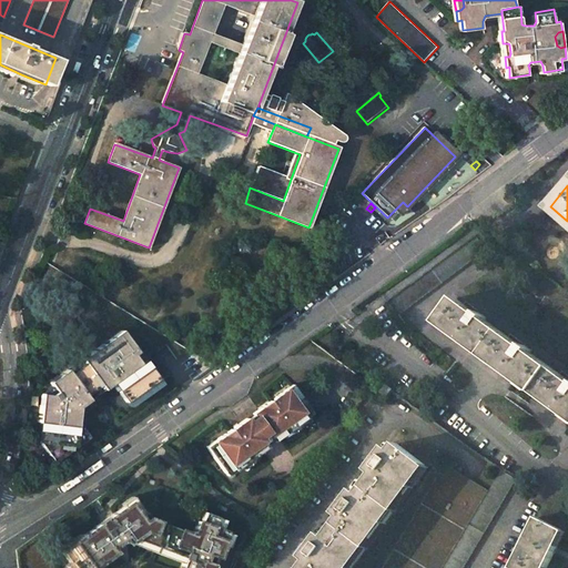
[(487,249),(476,234),(387,301),(398,314),(487,249)]
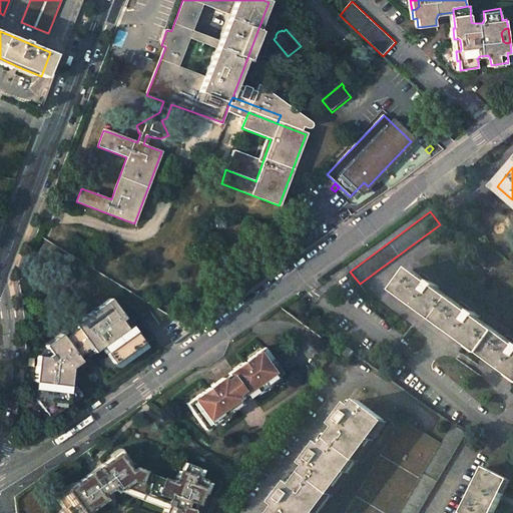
[(428,283),(410,270),(394,293),(512,379),(512,344),(477,319),(479,316),(472,311),(470,314),(436,289),(437,287),(430,281),(428,283)]
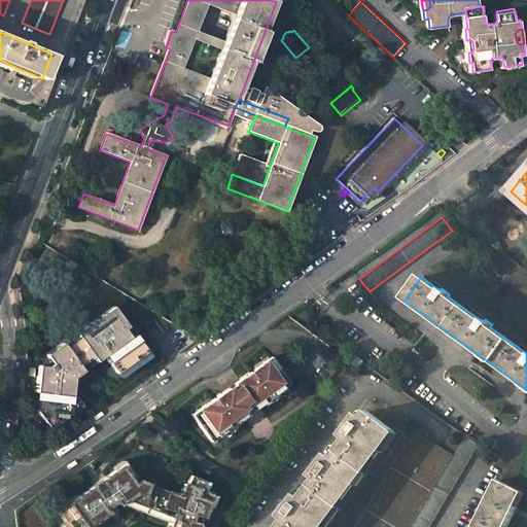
[(38,365),(32,410),(36,411),(45,423),(56,415),(59,419),(78,405),(71,394),(72,378),(82,372),(79,366),(93,357),(96,361),(104,356),(107,353),(111,359),(108,362),(116,374),(146,352),(134,334),(130,338),(124,329),(128,326),(113,307),(75,334),(78,338),(65,347),(63,343),(45,355),(48,358),(53,363),(48,366),(38,365)]
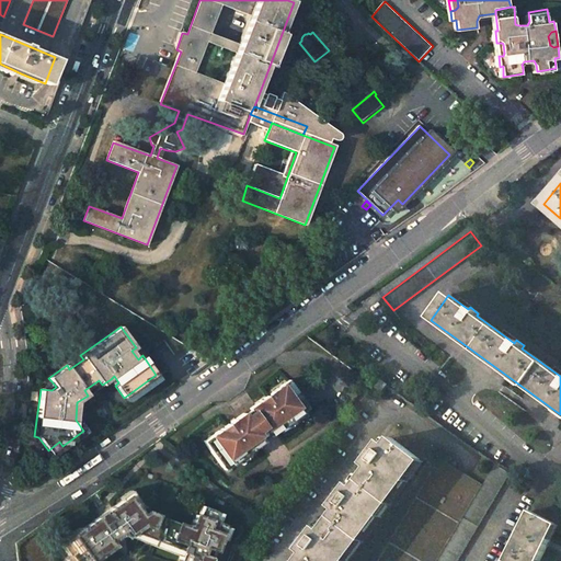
[(137,347),(136,347),(132,351),(138,359),(142,355),(137,347)]
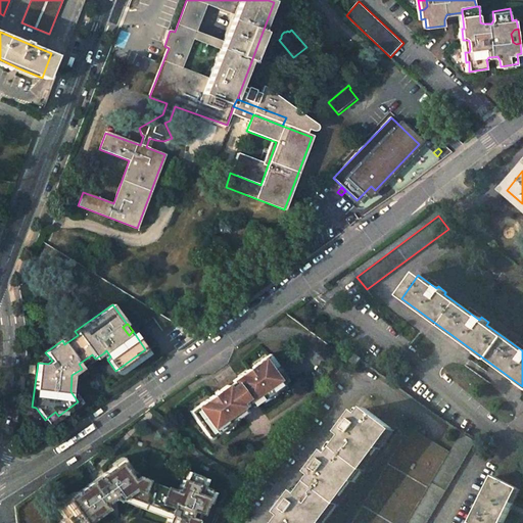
[(149,353),(145,349),(115,371),(119,375),(149,353)]
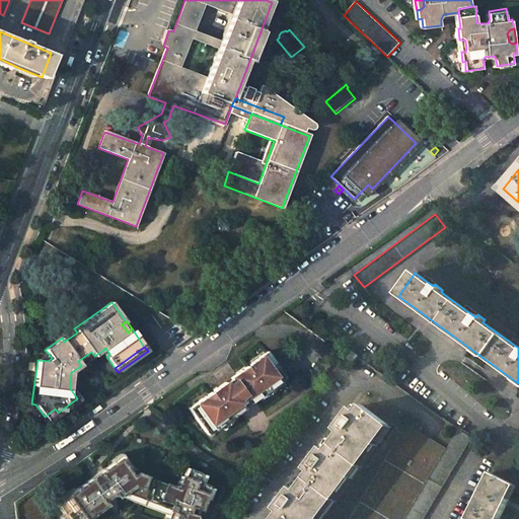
[(208,392),(188,408),(205,433),(236,411),(242,406),(241,404),(246,400),(248,402),(254,398),(285,377),(267,351),(230,377),(231,378),(225,383),(224,381),(208,392)]
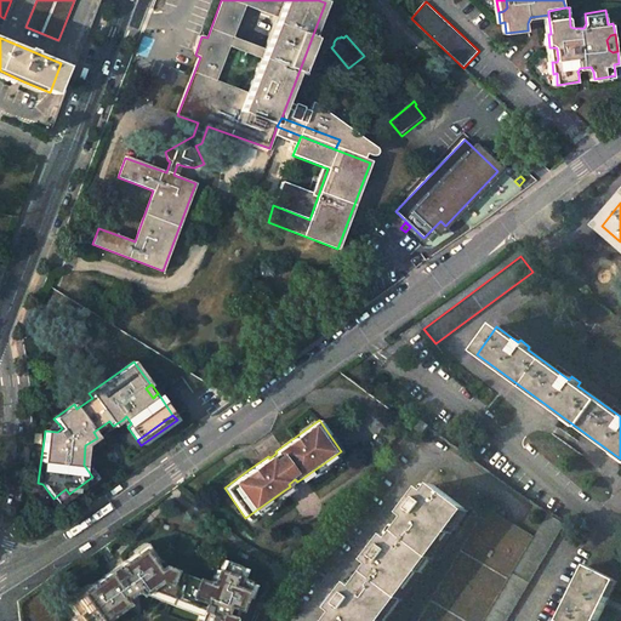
[(429,426),(421,420),(415,428),(422,434),(429,426)]
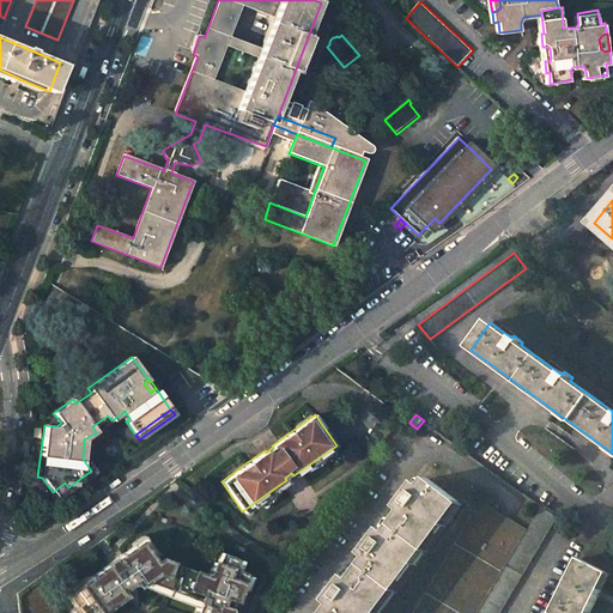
[(108,416),(92,426),(96,432),(111,420),(108,416)]
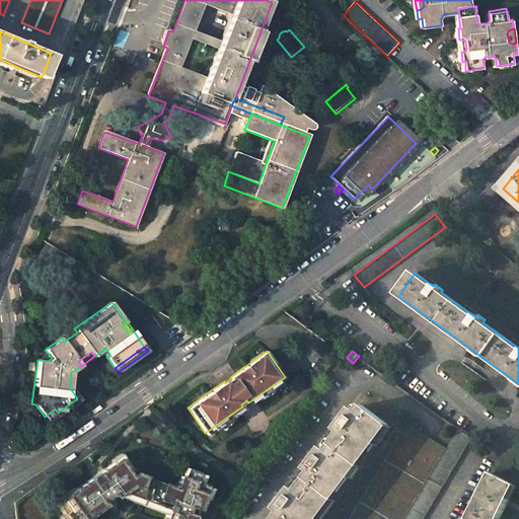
[(94,414),(101,409),(99,405),(91,411),(94,414)]
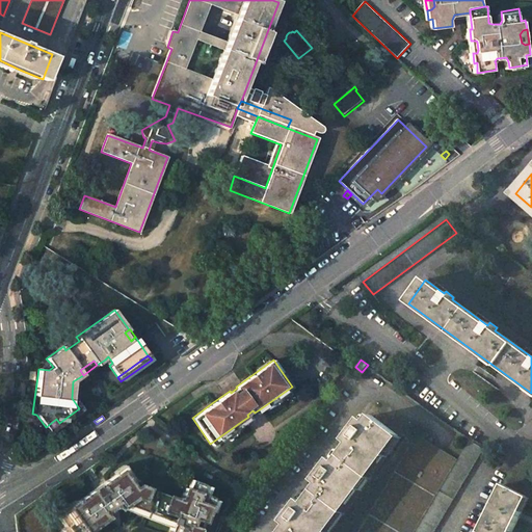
[(327,531),(397,437),(370,418),(365,424),(364,423),(357,431),(354,429),(350,435),(353,437),(327,472),(325,470),(320,476),(323,478),(296,513),(294,511),(289,517),(292,520),(286,527),(287,528),(284,531),(327,531)]
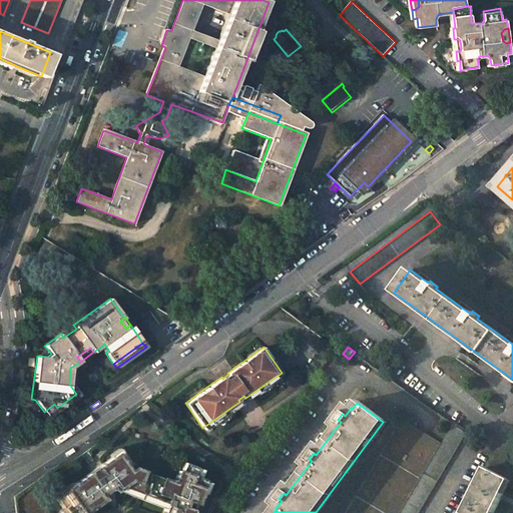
[(54,404),(44,412),(48,417),(58,410),(57,408),(54,404)]
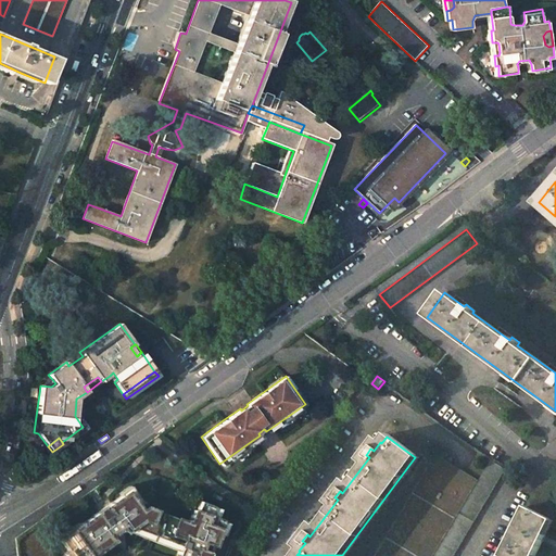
[(455,469),(432,456),(375,555),(433,555),(477,482),(455,469)]
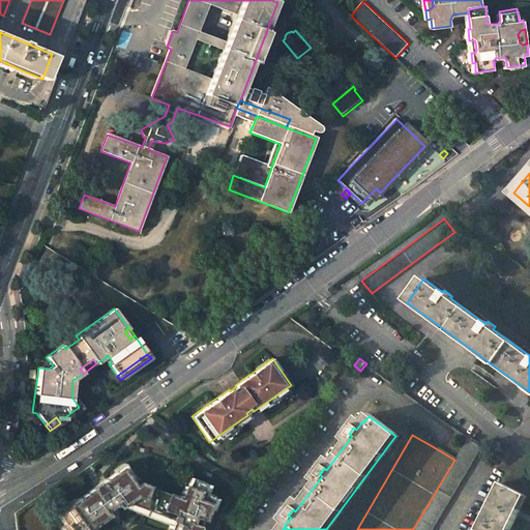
[(433,529),(480,448),(467,440),(454,460),(413,529),(433,529)]
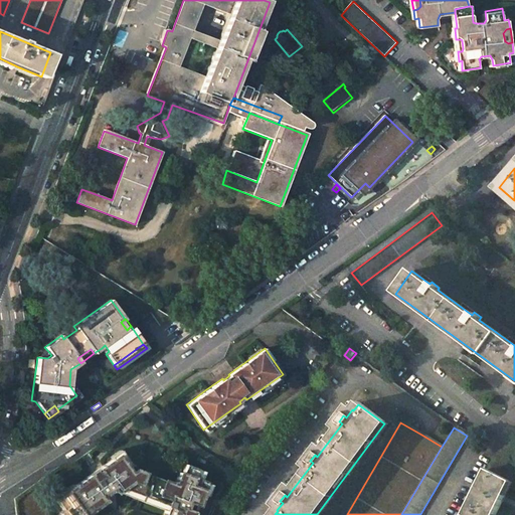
[(66,459),(74,454),(71,450),(64,455),(66,459)]
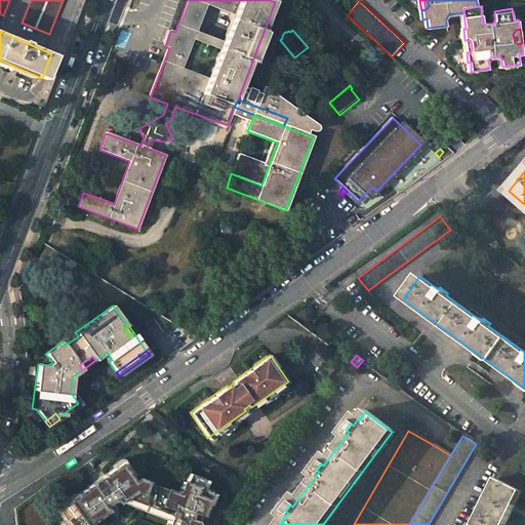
[(201,478),(187,473),(184,482),(180,481),(176,493),(135,478),(132,473),(127,477),(119,463),(99,478),(104,484),(95,491),(90,484),(59,507),(68,517),(64,520),(67,524),(85,524),(106,511),(103,507),(108,502),(114,498),(117,502),(123,497),(169,516),(165,524),(196,524),(198,521),(194,520),(196,514),(200,515),(209,490),(198,485),(201,478)]
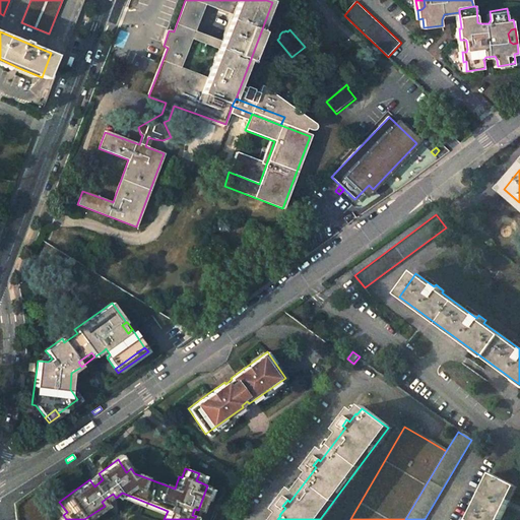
[(499,519),(516,489),(491,475),(467,519),(499,519)]
